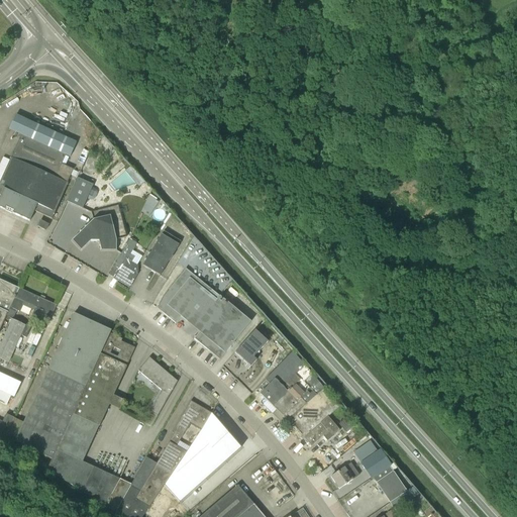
[(70,158),(76,142),(27,121),(10,159),(0,181),(0,196),(0,208),(29,222),(34,211),(52,219),(68,184),(67,184),(73,170),(61,165),(66,156),(70,158)]
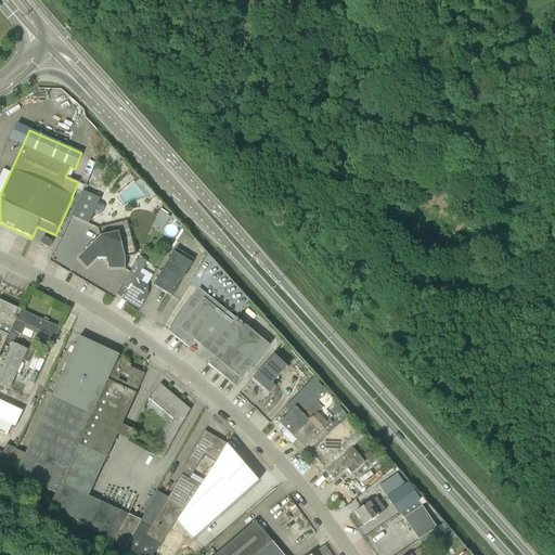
[(99,198),(103,191),(94,186),(103,167),(97,164),(85,192),(82,191),(72,217),(89,224),(100,199),(99,198)]
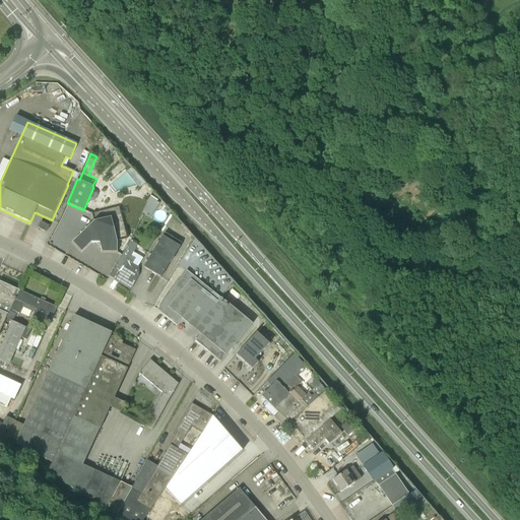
[(126,173),(131,179),(136,175),(131,169),(126,173)]
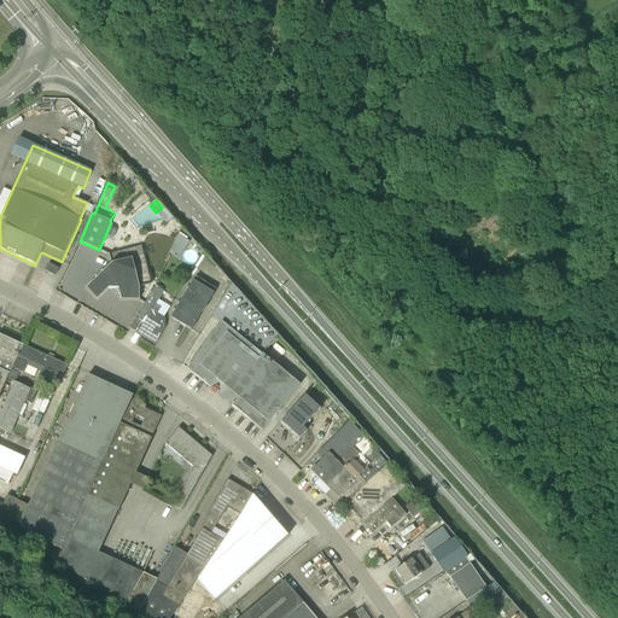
[(175,252),(178,254),(179,250),(190,254),(192,244),(179,240),(175,252)]
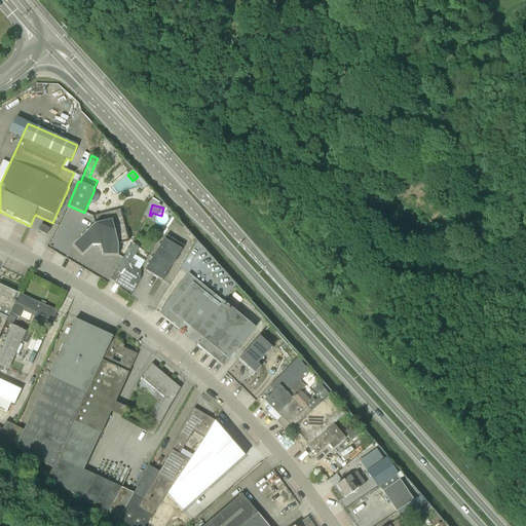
[(127,242),(120,211),(92,217),(95,225),(73,246),(82,255),(92,246),(90,242),(98,235),(103,256),(118,256),(118,245),(127,242)]
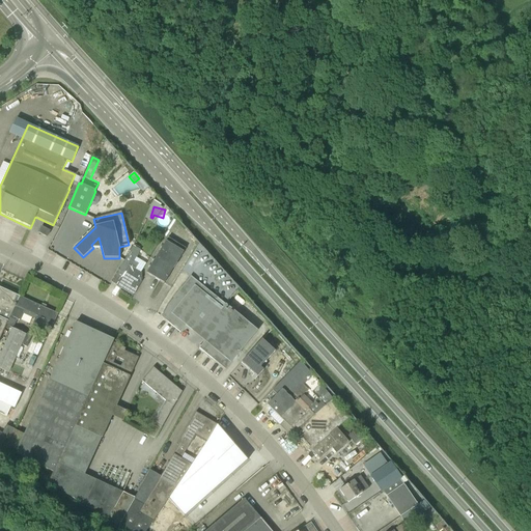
[(47,238),(50,231),(42,227),(38,232),(47,238)]
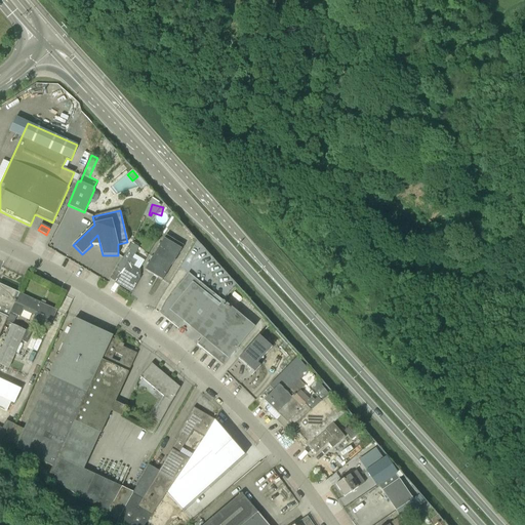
[(162,281),(183,246),(165,236),(145,271),(162,281)]
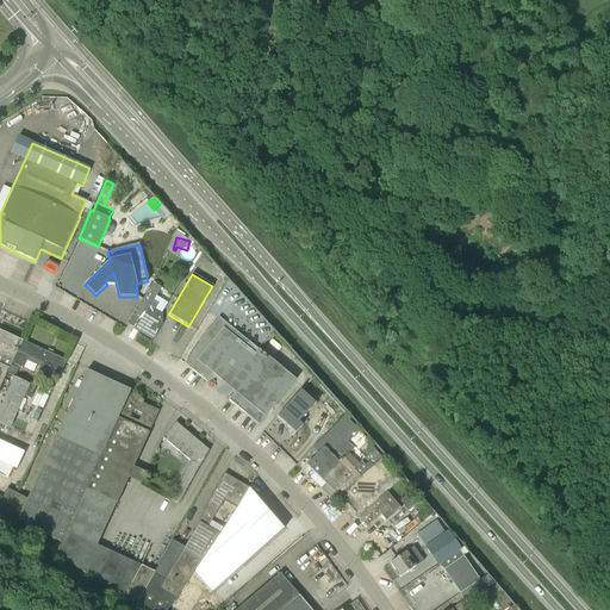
[(153,340),(162,324),(160,323),(161,322),(161,315),(155,311),(159,304),(154,300),(161,287),(153,282),(136,311),(142,315),(134,329),(153,340)]
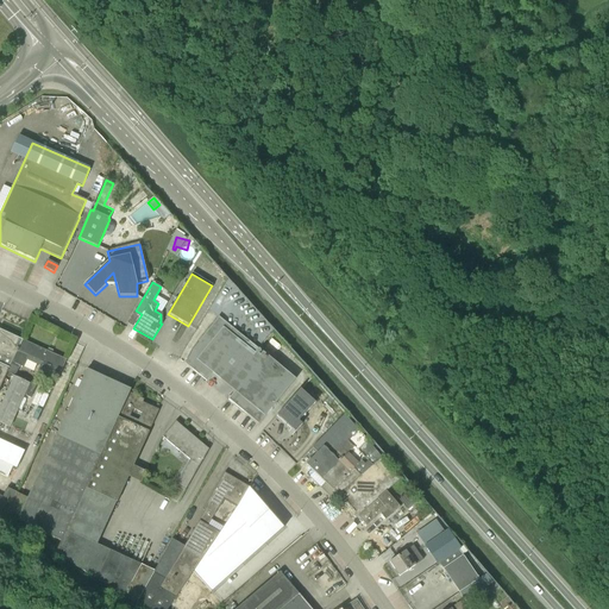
[(259,350),(219,316),(182,362),(206,381),(213,374),(234,391),(228,400),(258,425),(296,380),(259,350)]
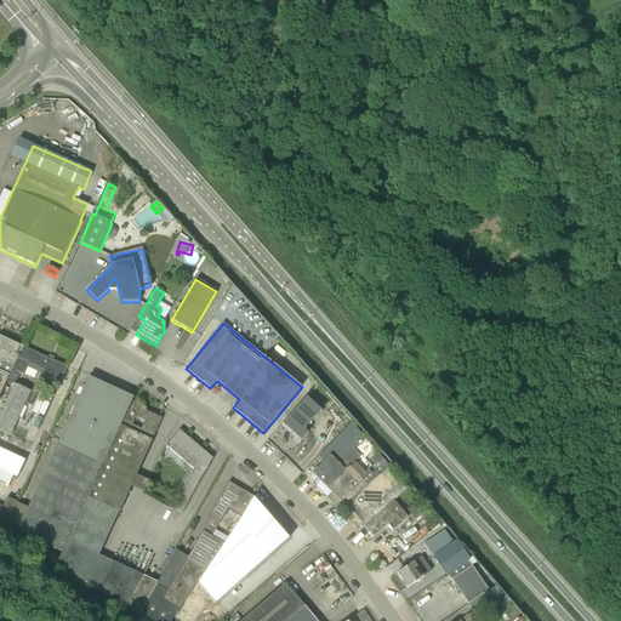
[(0,396),(17,358),(23,347),(0,336),(0,396)]
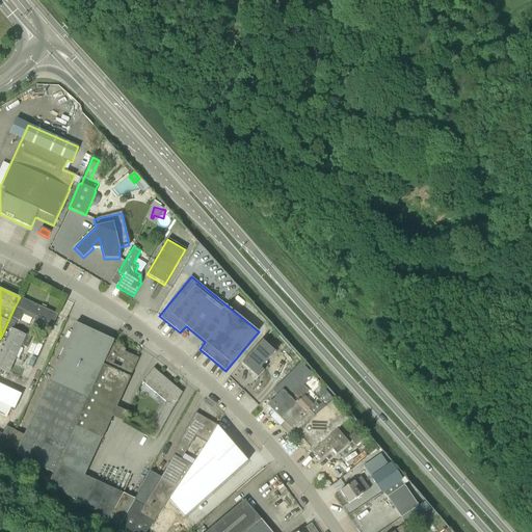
[(20,297),(15,307),(10,316),(18,319),(21,320),(24,314),(35,320),(43,323),(45,321),(53,324),(58,315),(20,297)]
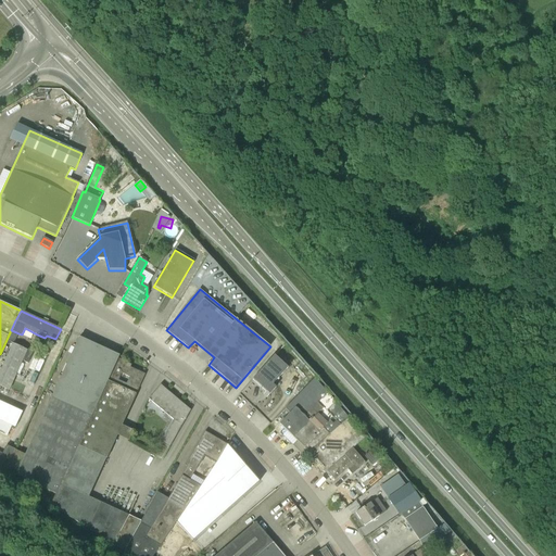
[(19,333),(11,330),(2,351),(7,353),(11,343),(13,344),(14,344),(19,333)]
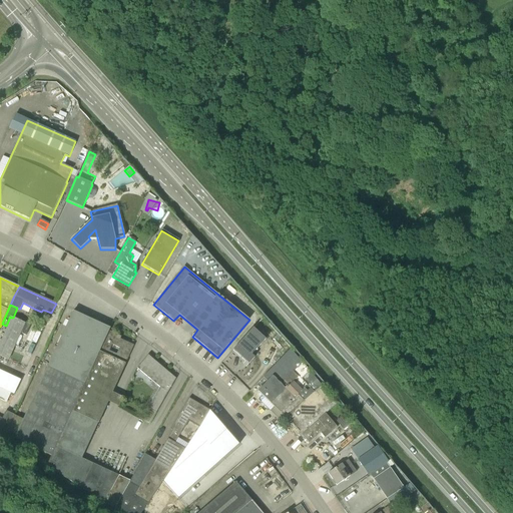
[(96,359),(109,331),(110,329),(73,312),(20,426),(12,423),(6,435),(51,456),(54,448),(96,359)]
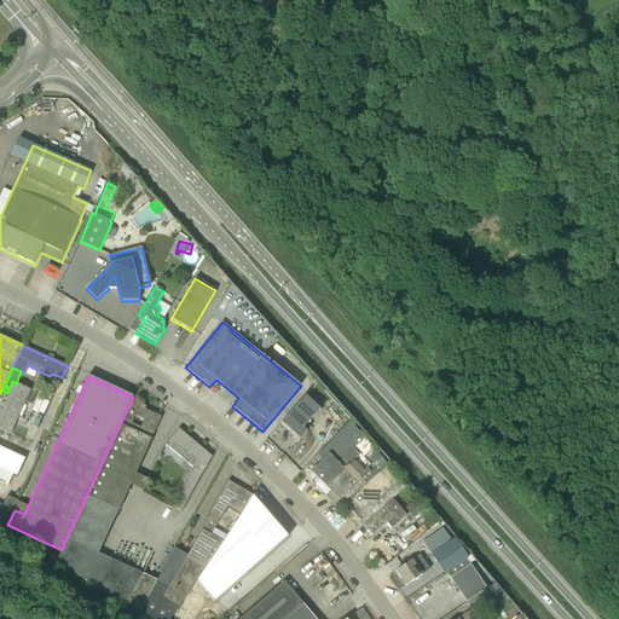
[(0,429),(10,434),(24,401),(30,391),(16,383),(15,383),(0,414),(0,429)]
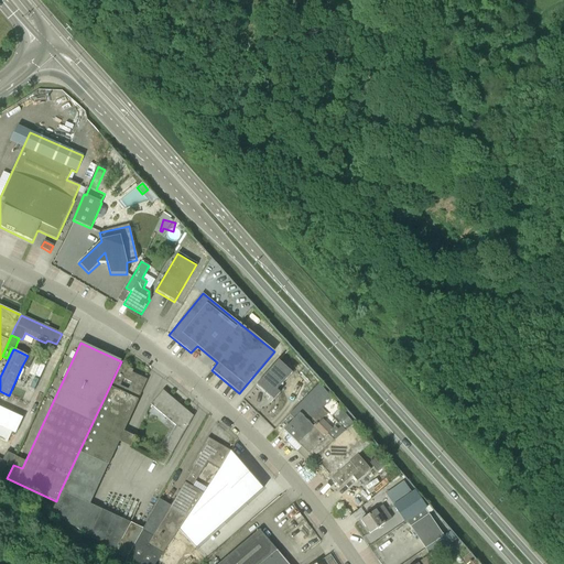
[(28,356),(22,366),(28,369),(34,357),(29,354),(28,356)]
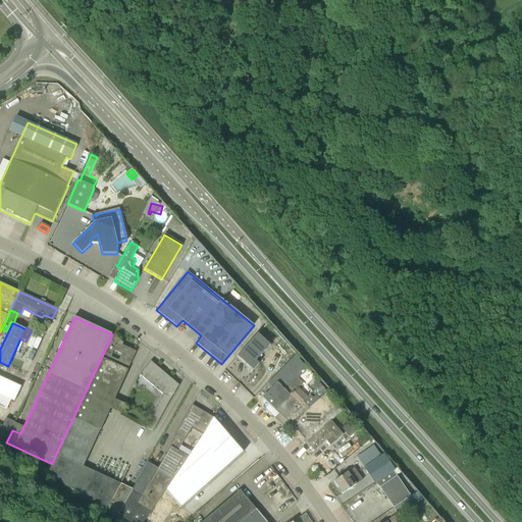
[(254,368),(258,364),(256,361),(270,346),(257,334),(239,355),(251,366),(254,368)]
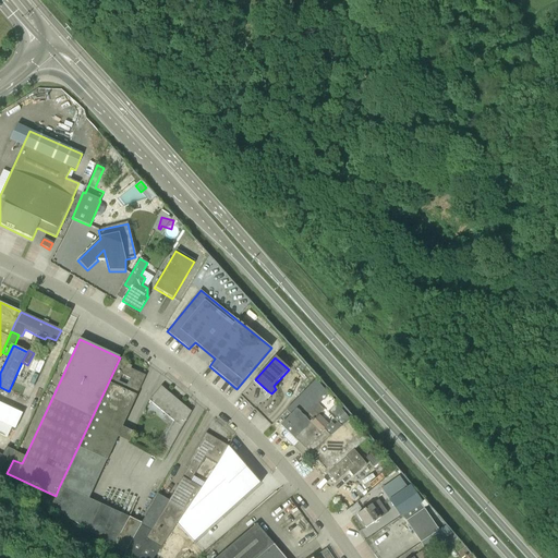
[(119,360),(105,390),(59,487),(56,496),(50,508),(89,532),(102,505),(89,499),(145,376),(125,366),(126,364),(119,360)]
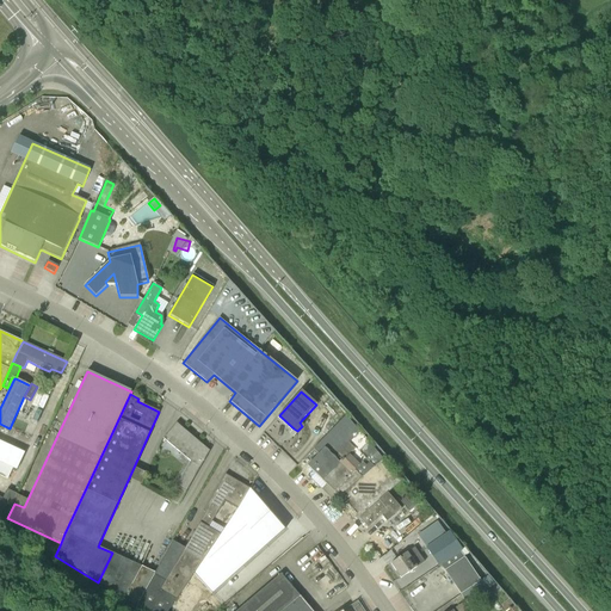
[(364,464),(376,452),(345,417),(313,450),(318,455),(307,467),(334,493),(334,492),(364,464)]
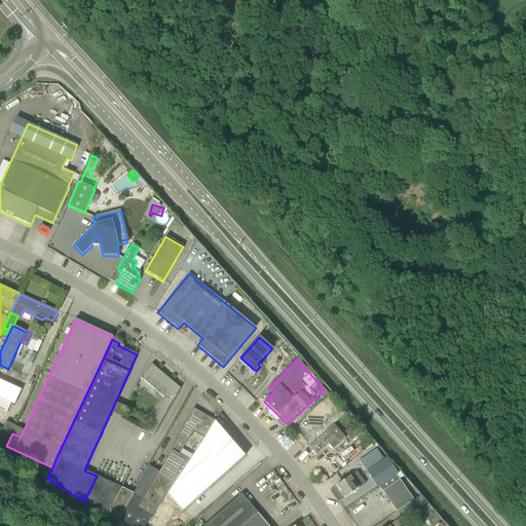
[(160,424),(180,389),(151,365),(141,378),(164,397),(152,419),(145,429),(152,434),(159,423),(160,424)]
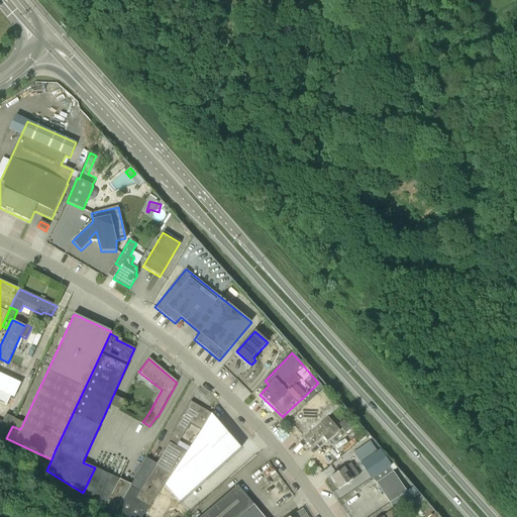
[(0,391),(10,396),(14,398),(20,384),(0,374),(0,391)]
